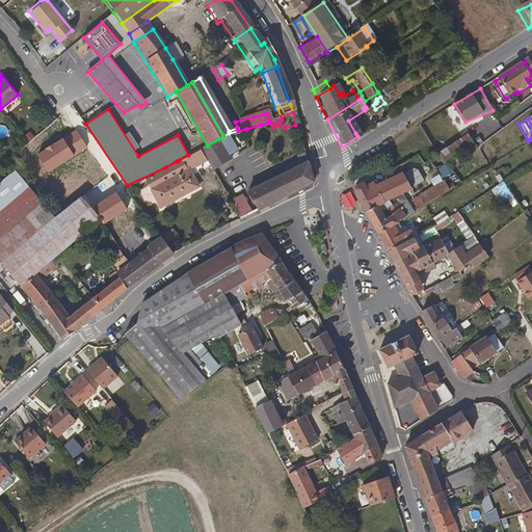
[(262,132),(262,130),(261,125),(246,129),(247,135),(262,132)]
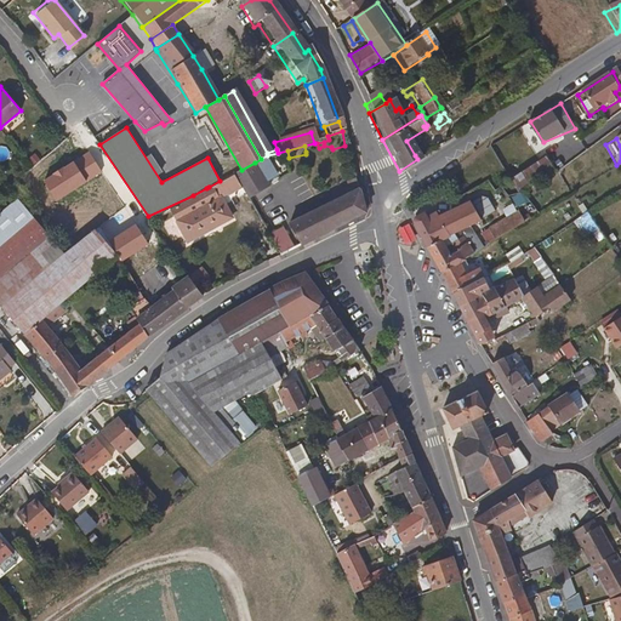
[(102,175),(89,153),(45,180),(57,201),(102,175)]
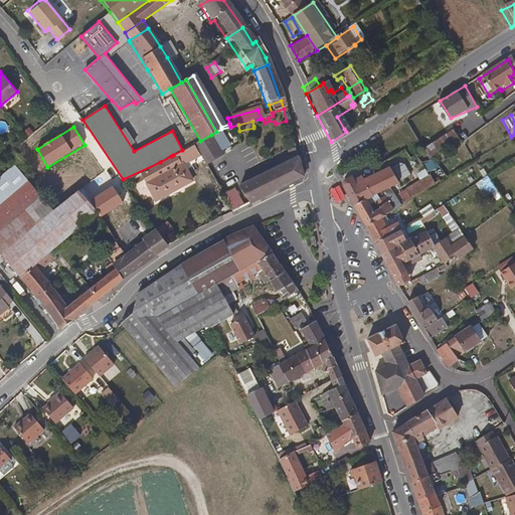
[(220,162),(225,159),(211,135),(200,141),(192,145),(198,155),(204,166),(218,158),(220,162)]
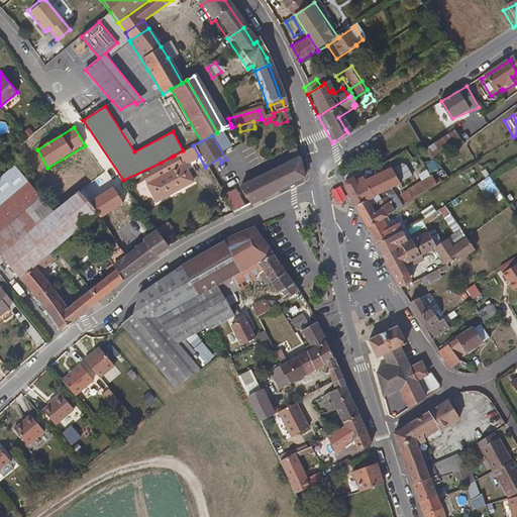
[(199,156),(193,145),(183,150),(174,156),(180,166),(182,165),(199,156)]
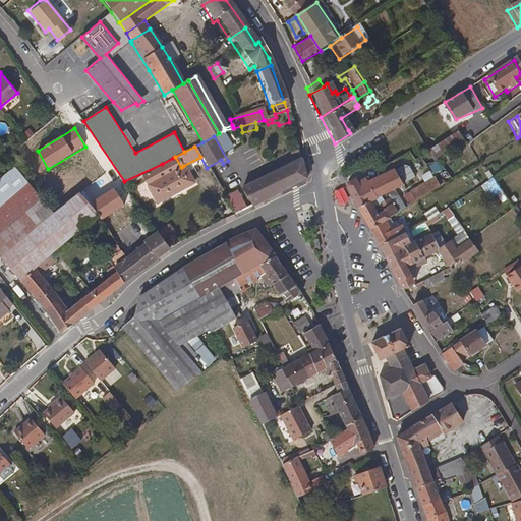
[(181,167),(175,157),(173,158),(162,164),(168,174),(147,185),(156,203),(192,182),(183,166),(181,167)]
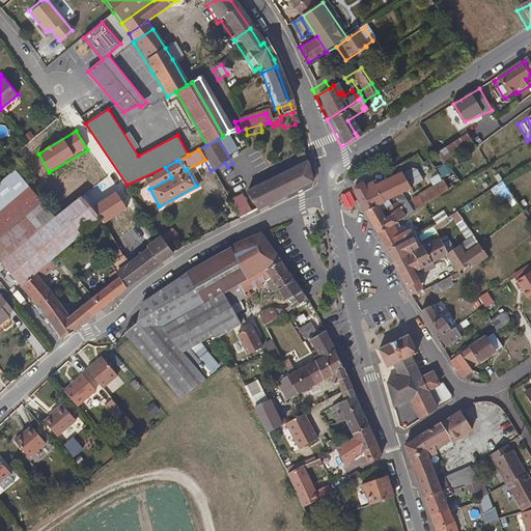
[(309,186),(302,160),(294,164),(297,169),(244,193),(252,211),(309,186)]
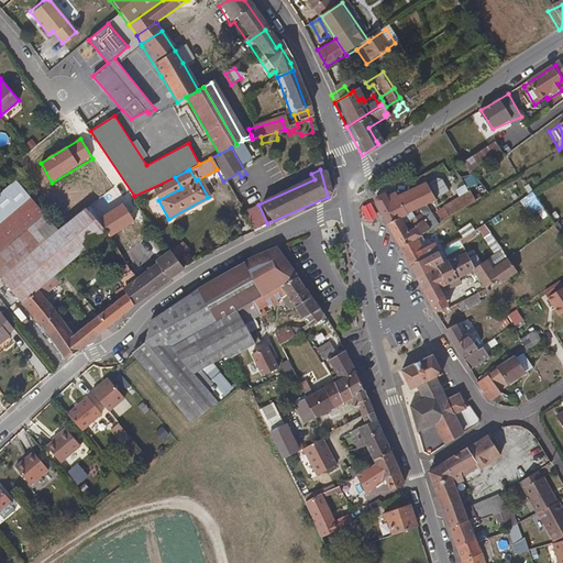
[(442,177),(428,184),(435,198),(449,191),(442,177)]
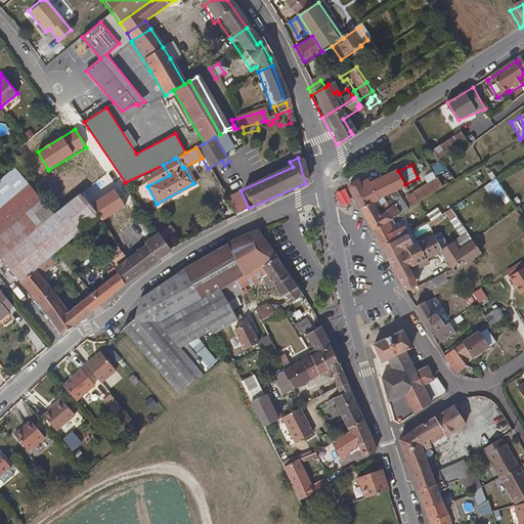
[(0,260),(20,284),(36,270),(99,219),(90,206),(82,194),(55,214),(14,168),(0,179),(0,260)]
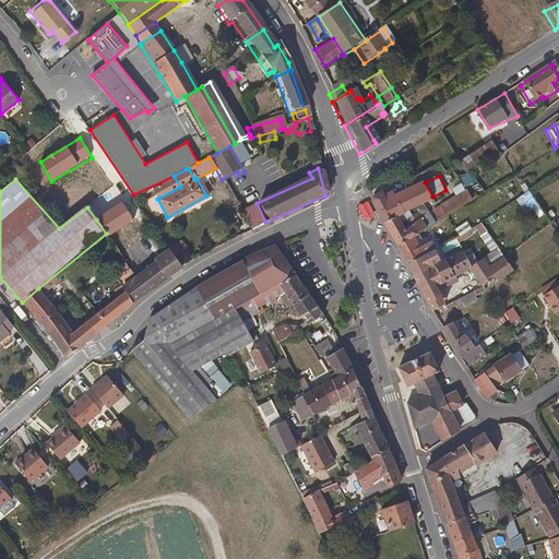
[(68,217),(86,200),(70,181),(50,199),(68,217)]
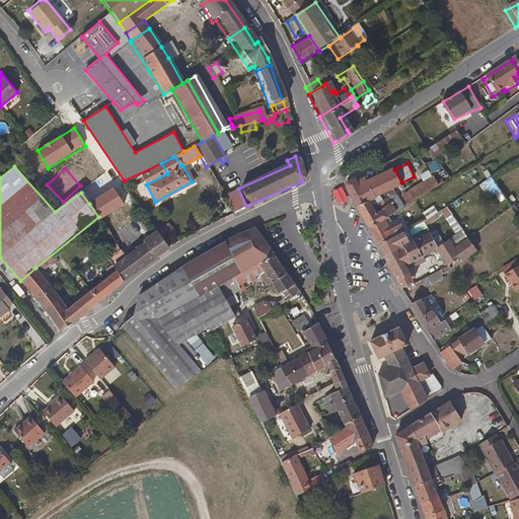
[(358,217),(385,202),(382,196),(400,186),(391,169),(357,188),(353,179),(341,186),(342,188),(358,217)]
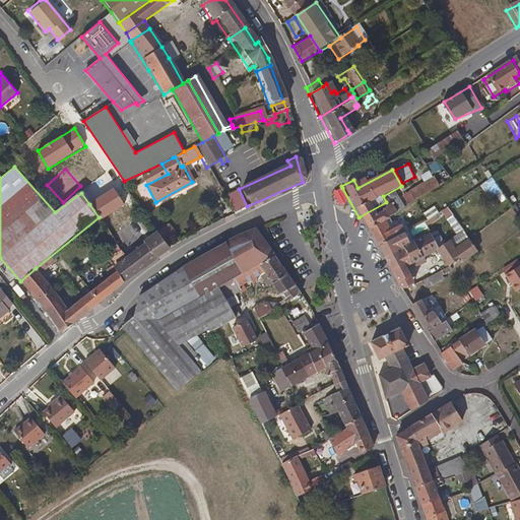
[(502,193),(494,180),(482,188),(491,201),(498,196),(502,193)]
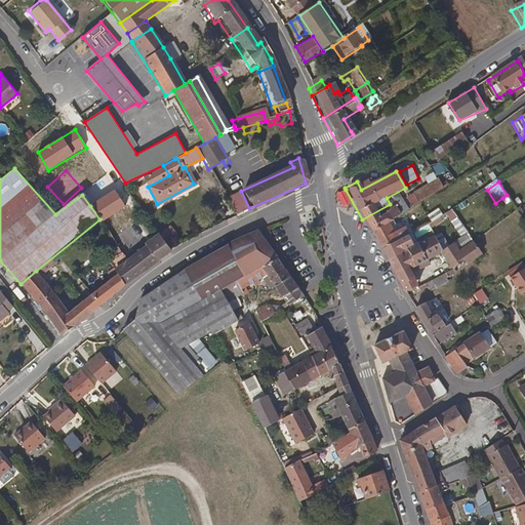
[(436,197),(445,192),(440,183),(431,188),(436,197)]
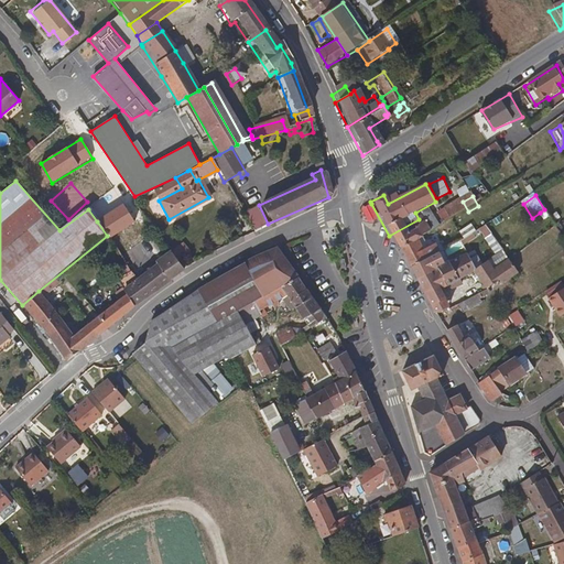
[(463,202),(461,197),(453,201),(461,216),(468,212),(463,202)]
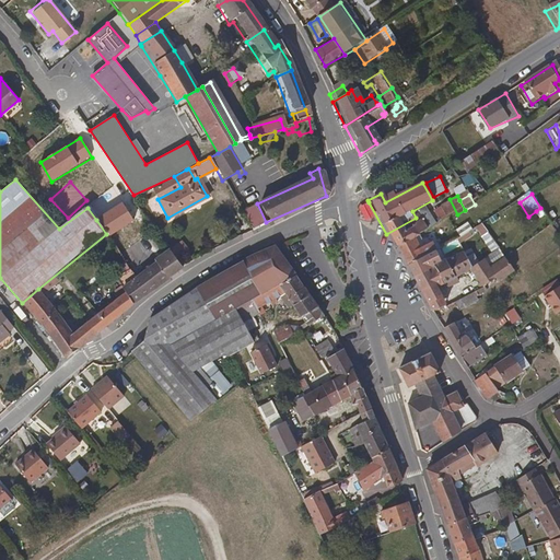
[(442,223),(457,214),(450,199),(433,208),(442,223)]
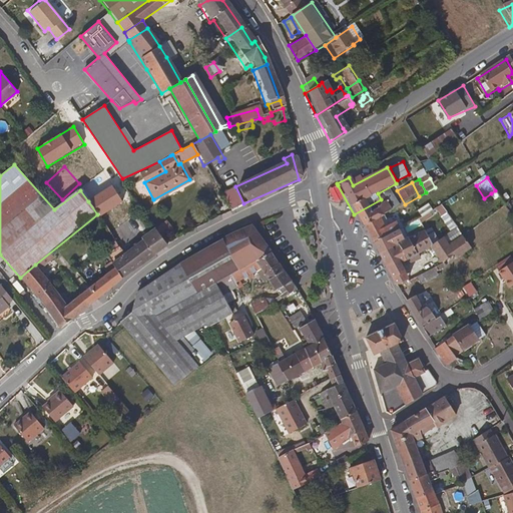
[(111,184),(88,201),(97,214),(100,218),(123,201),(111,184)]
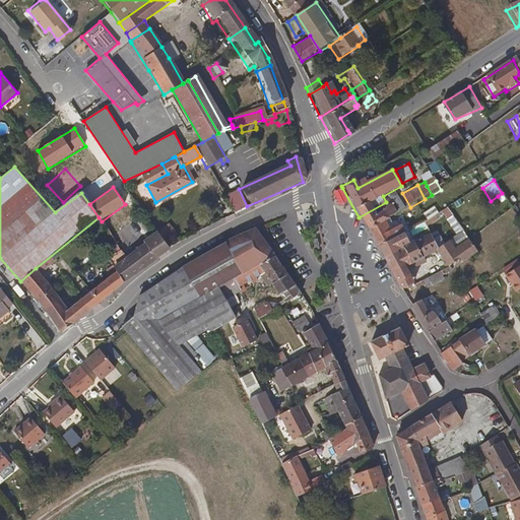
[(503,204),(507,202),(502,193),(498,196),(503,204)]
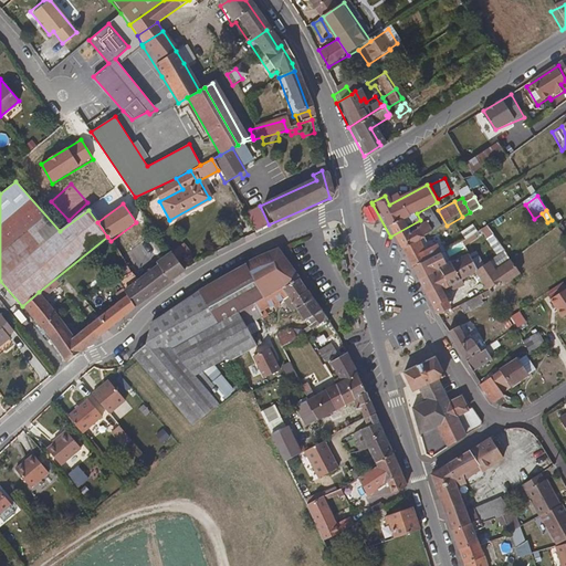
[(260,222),(255,226),(250,216),(244,219),(252,232),(263,228),(260,222)]
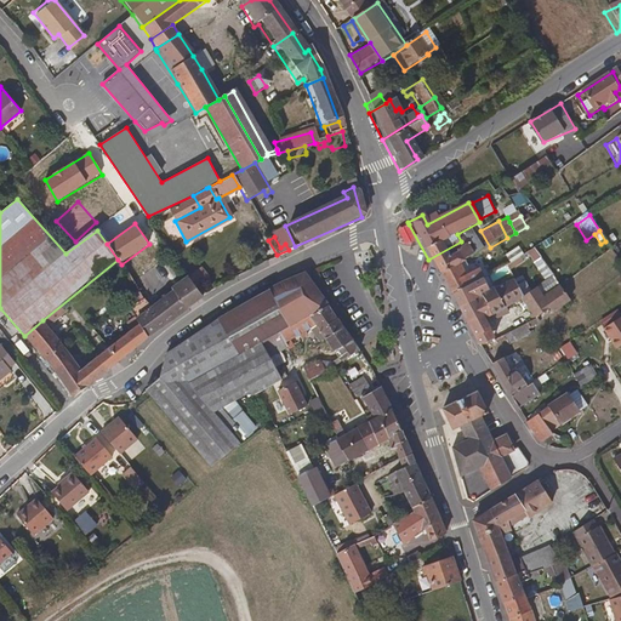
[(471,246),(476,255),(479,254),(471,237),(461,241),(466,249),(471,246)]
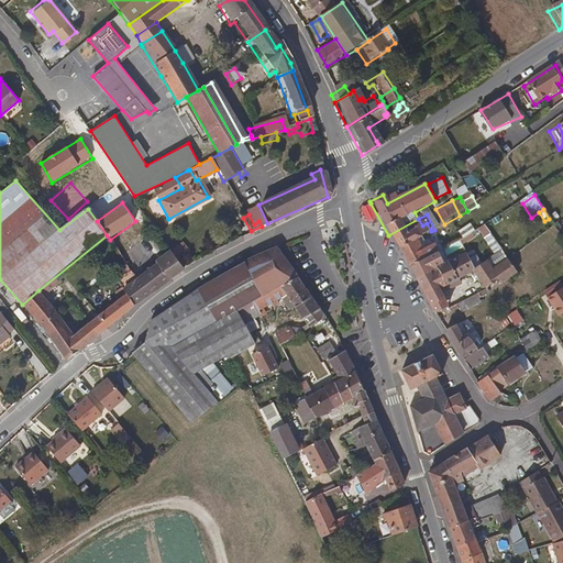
[(418,219),(388,235),(397,252),(412,244),(422,238),(421,236),(431,231),(427,223),(422,225),(418,219)]
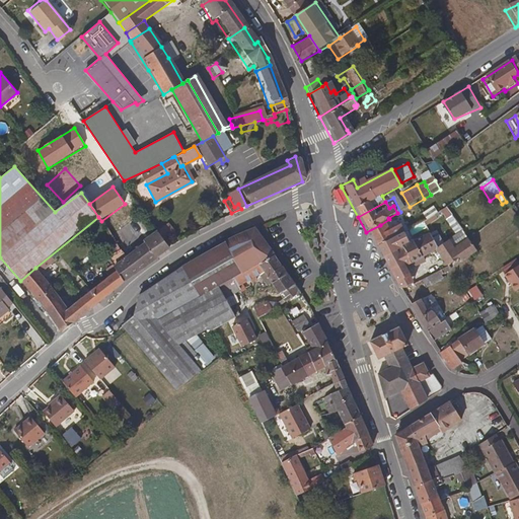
[(427,223),(426,221),(408,230),(410,232),(423,226),(427,223)]
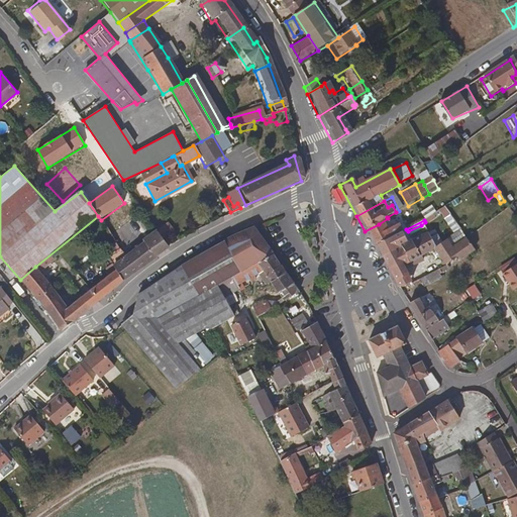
[(379,224),(365,231),(375,247),(396,237),(400,235),(396,228),(386,235),(379,224)]
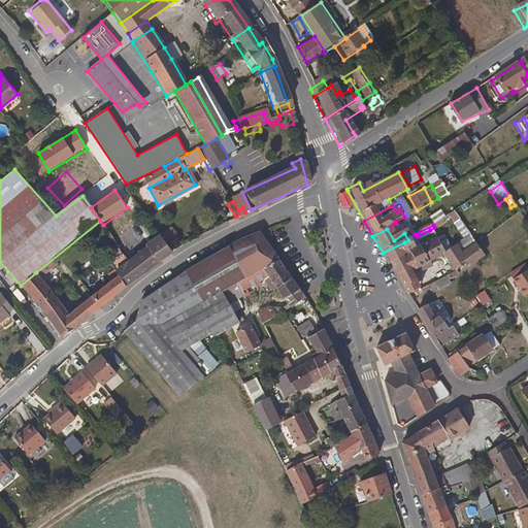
[(234,288),(263,271),(276,264),(257,235),(231,243),(182,271),(134,302),(145,320),(133,328),(127,320),(127,323),(125,328),(123,333),(120,337),(169,398),(175,404),(191,392),(200,386),(176,356),(203,337),(209,334),(212,339),(234,328),(219,297),(234,288)]
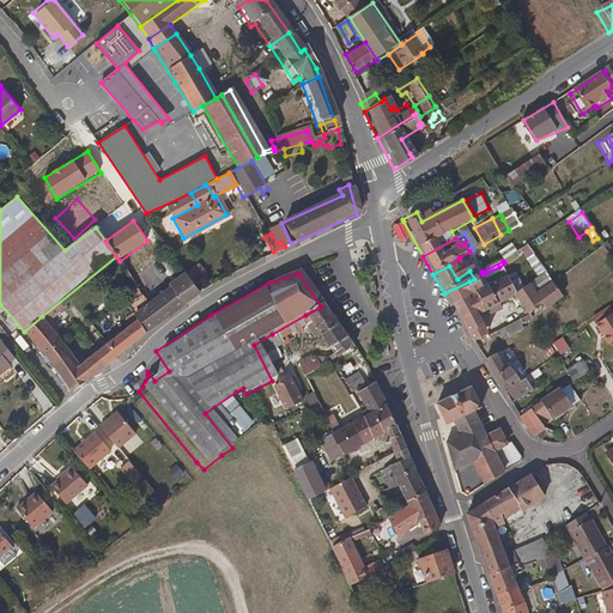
[(547,308),(548,308),(564,299),(554,283),(548,273),(519,291),(519,292),(522,297),(526,303),(532,313),(545,304),(547,308)]
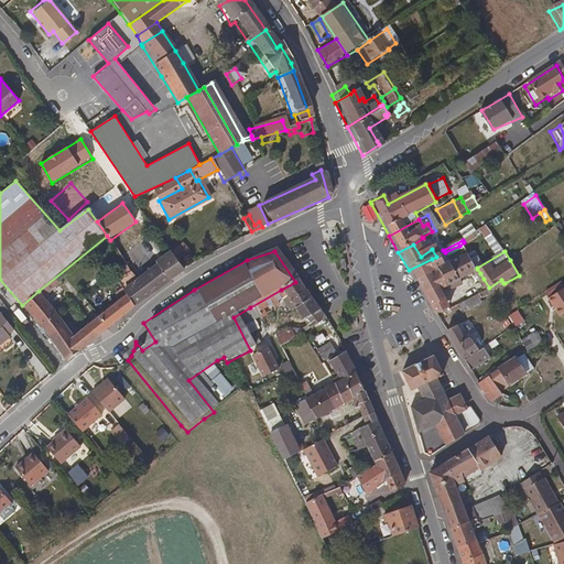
[(166,281),(181,271),(169,252),(153,262),(166,281)]
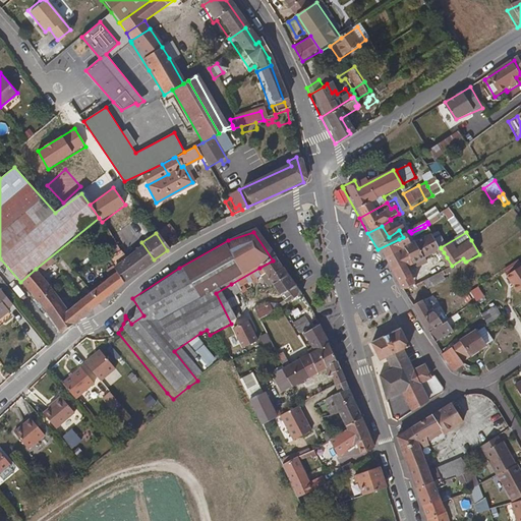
[(408,248),(412,255),(415,262),(416,261),(426,255),(439,249),(430,237),(421,241),(414,245),(408,248)]
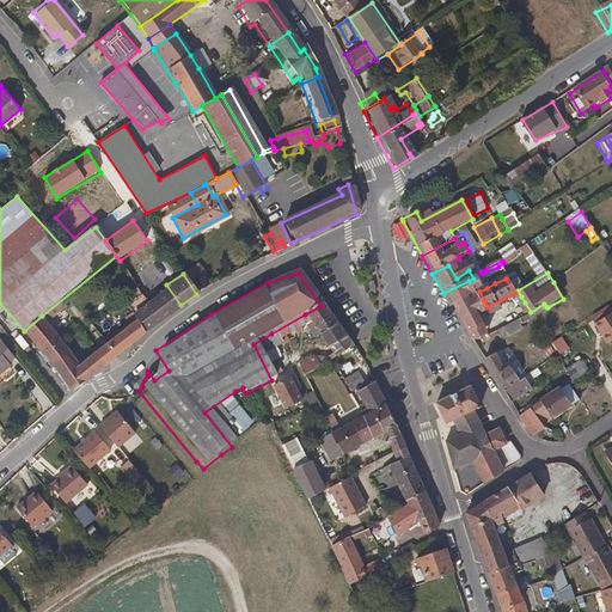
[(493,279),(483,283),(487,288),(495,283),(493,279)]
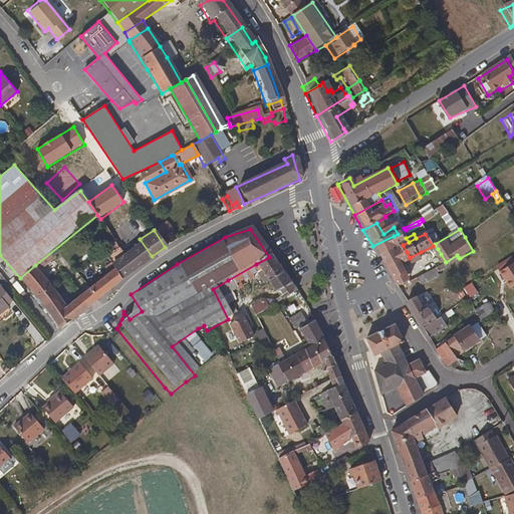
[(394,236),(372,246),(378,256),(392,250),(389,245),(393,243),(391,240),(395,239),(394,236)]
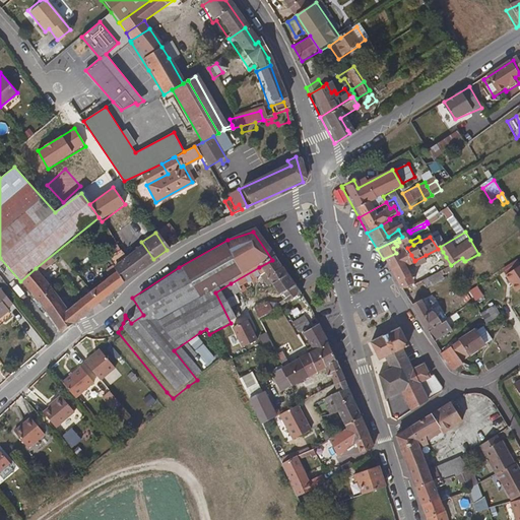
[(115,250),(103,259),(112,272),(119,283),(153,259),(141,242),(124,254),(126,257),(122,260),(118,263),(114,257),(118,254),(115,250)]
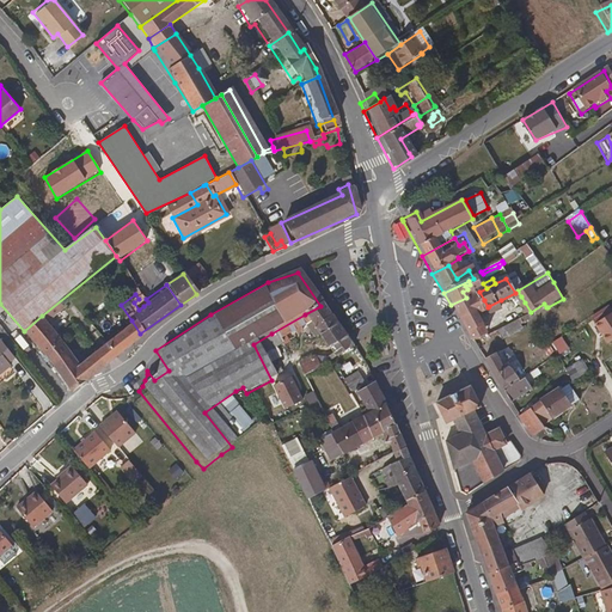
[(479,292),(466,298),(451,305),(458,319),(475,311),(472,307),(484,300),(479,292)]
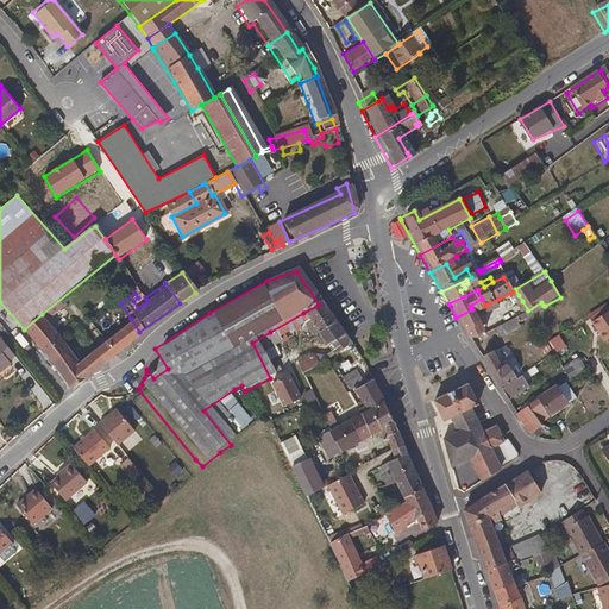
[(482,299),(470,306),(472,309),(473,313),(485,306),(482,299)]
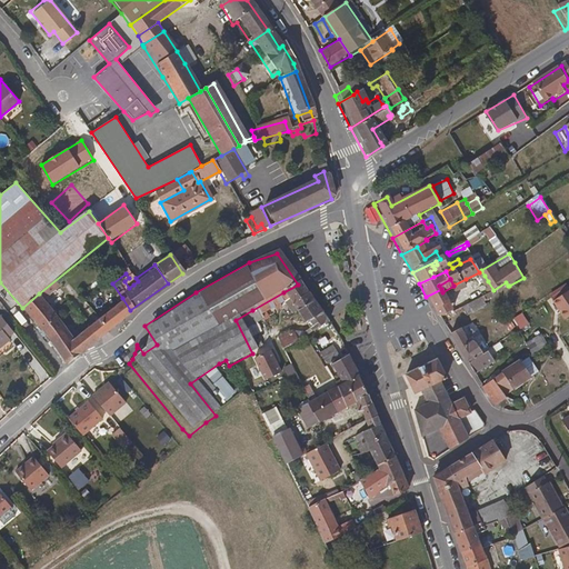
[(457,289),(468,282),(466,279),(455,285),(457,289)]
